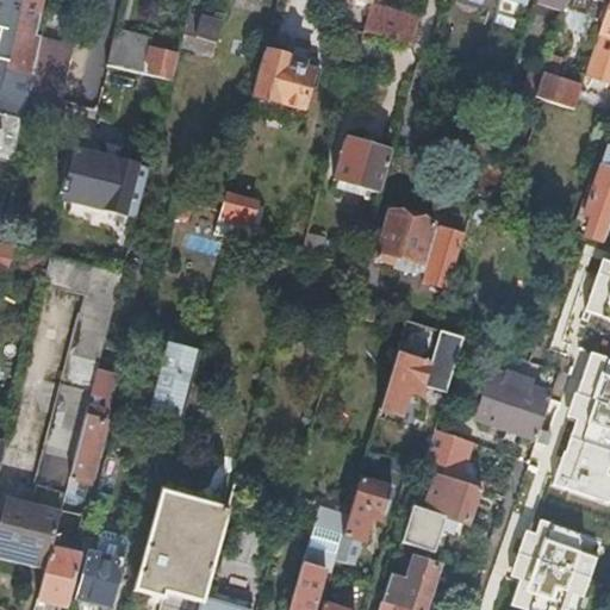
[(0,111),(22,116),(27,89),(39,37),(41,36),(36,35),(43,0),(20,0),(0,91),(0,111)]
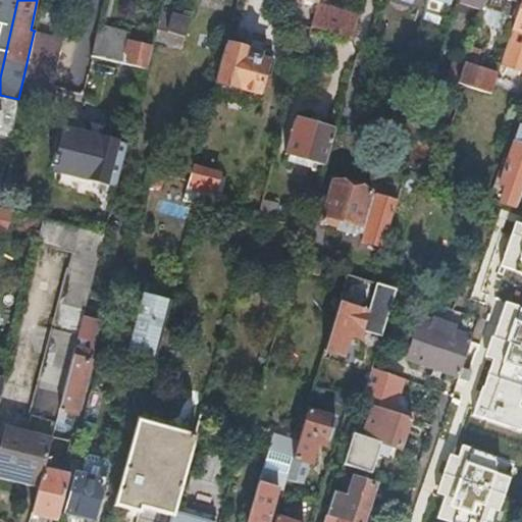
[(521,0),(517,0),(510,27),(498,61),(521,68),(521,0)]
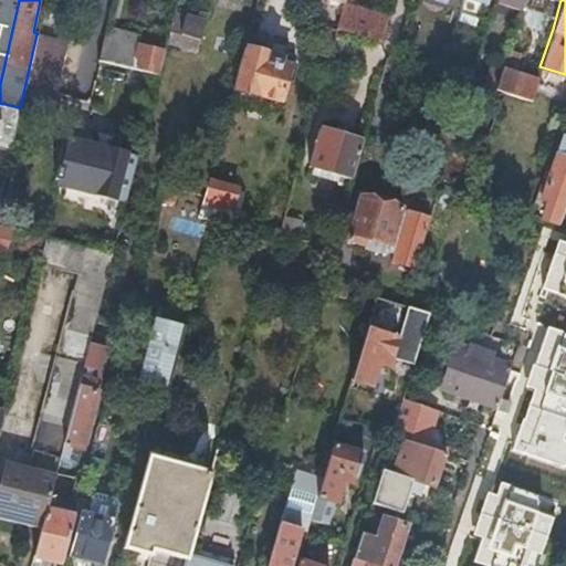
[(342,2),(335,28),(363,35),(380,40),(387,14),(342,2)]
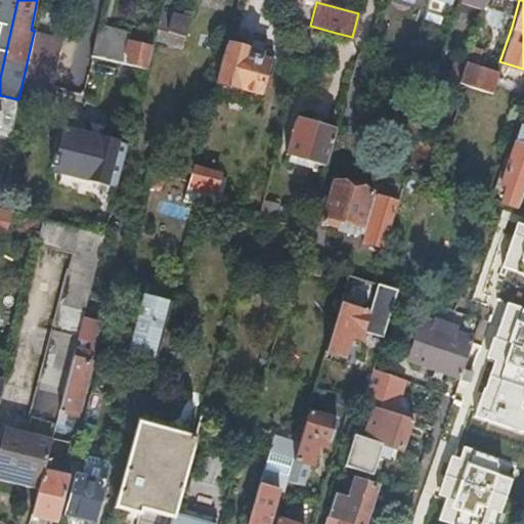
[(184,37),(189,18),(183,17),(172,14),(172,11),(162,8),(157,29),(184,37)]
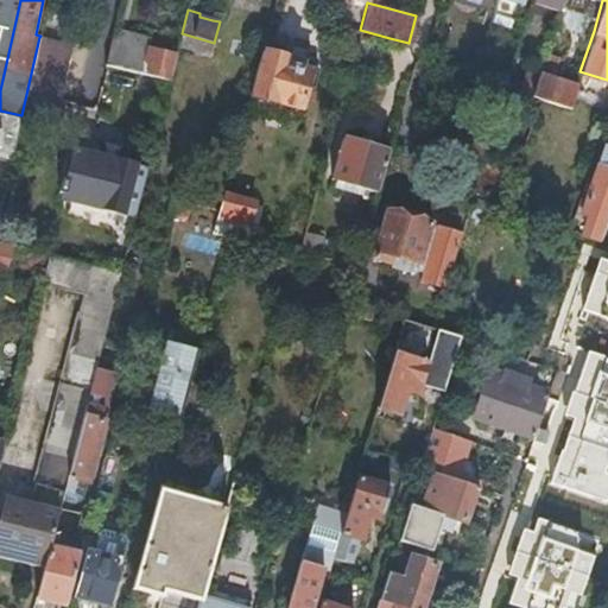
[(360,30),(359,31),(352,57),(381,65),(390,38),(360,30)]
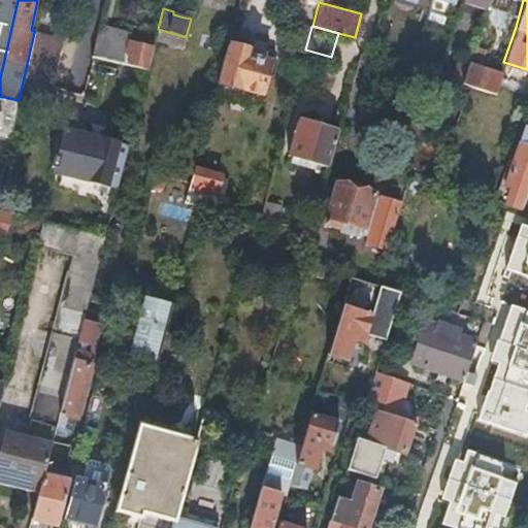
[(417,43),(421,32),(413,29),(409,40),(417,43)]
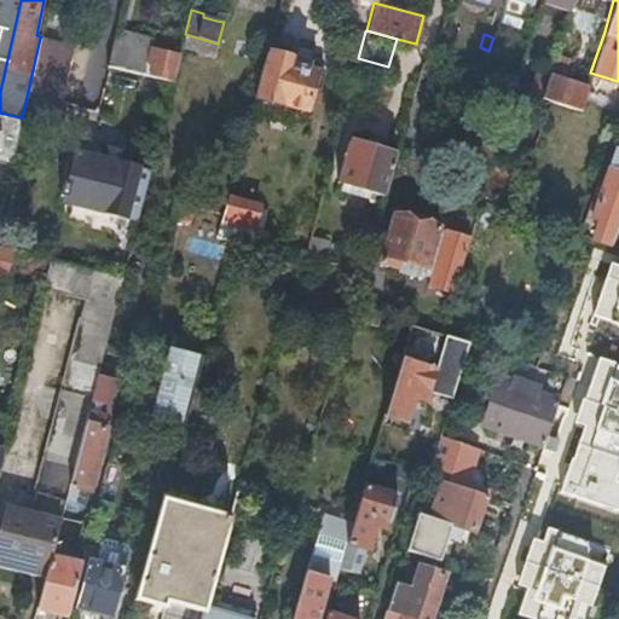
[(106,65),(173,82),(179,57),(143,47),(143,42),(114,36),(106,65)]
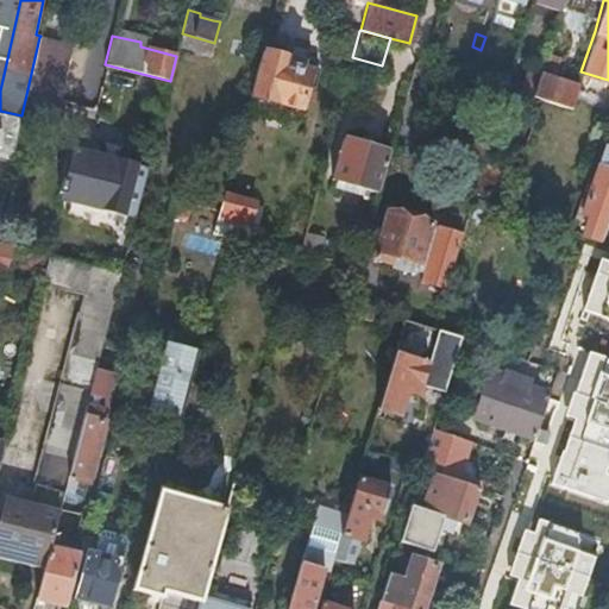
[(39,37),(27,89),(58,98),(71,45),(39,37)]
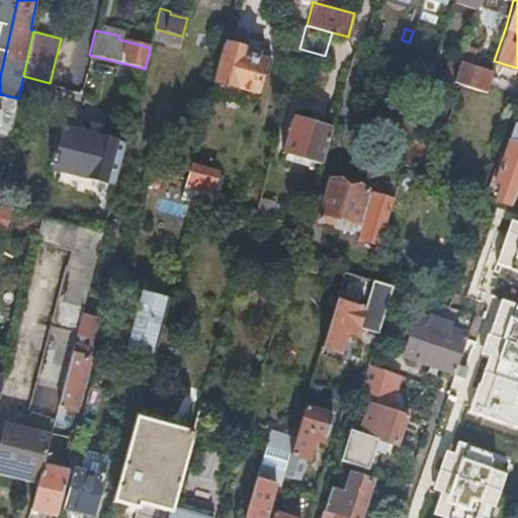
[(223,42),(212,80),(255,92),(258,80),(264,81),(271,57),(223,42)]
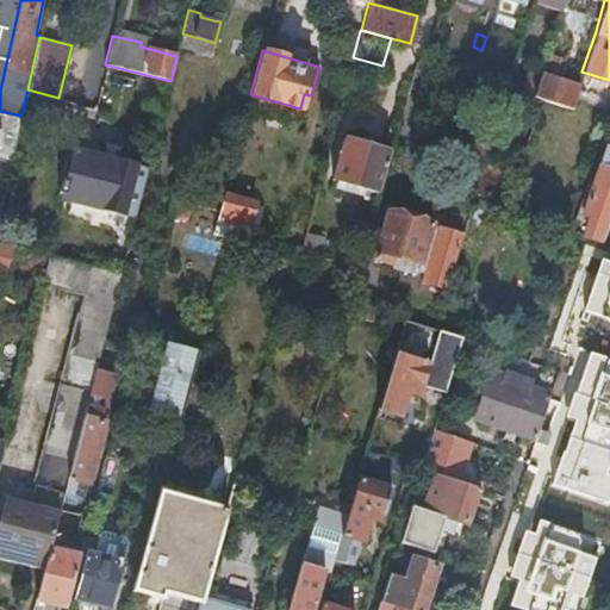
[(546,75),(540,73),(528,69),(520,93),(537,99),(546,75)]
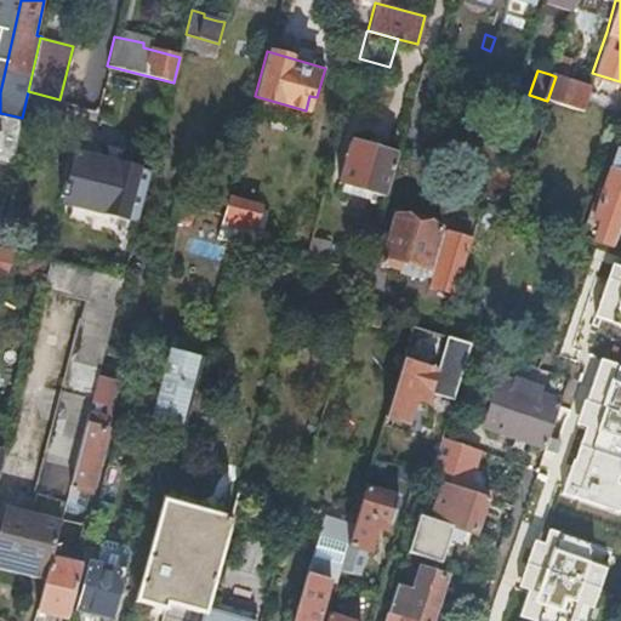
[(431,74),(425,97),(438,101),(443,78),(431,74)]
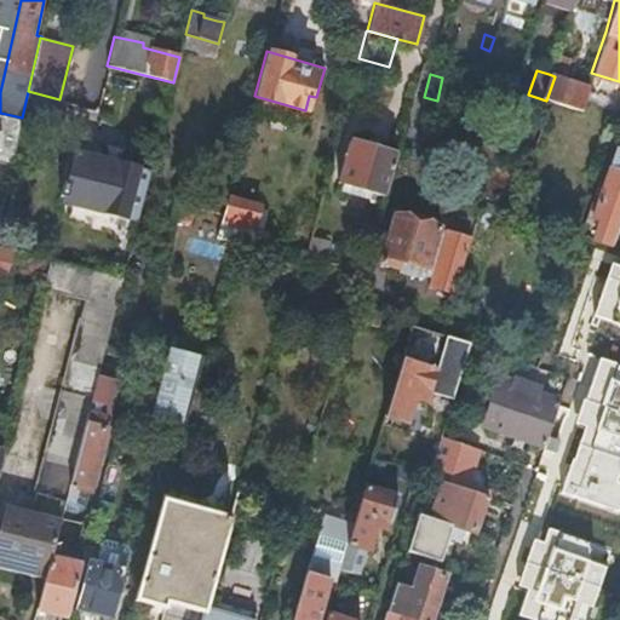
[(579,109),(587,86),(555,76),(546,101),(579,109)]
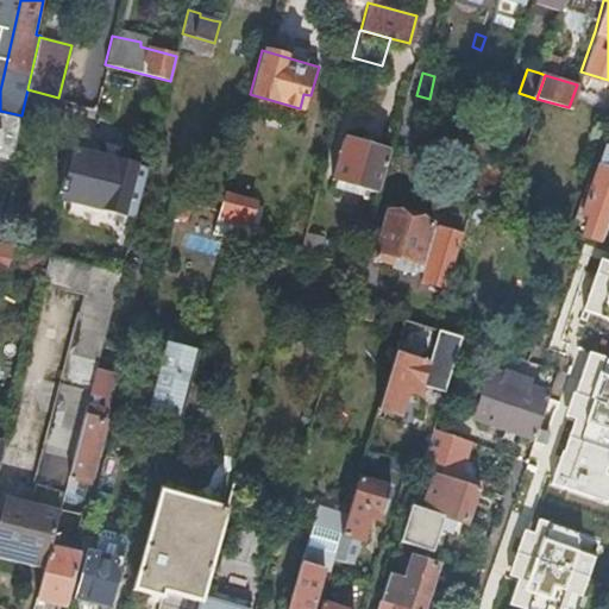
[(58,120),(62,104),(31,95),(26,112),(58,120)]
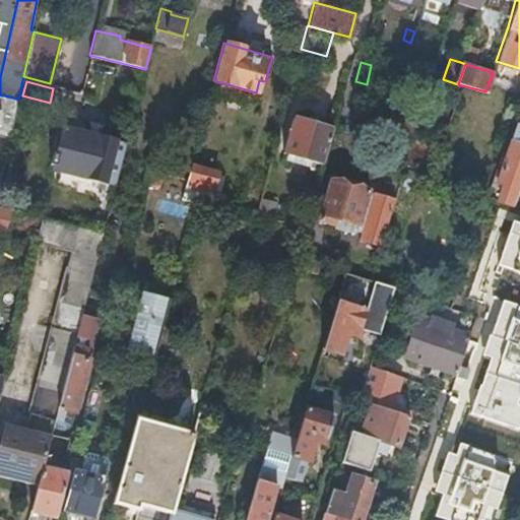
[(0,94),(0,136),(9,138),(18,99),(0,94)]
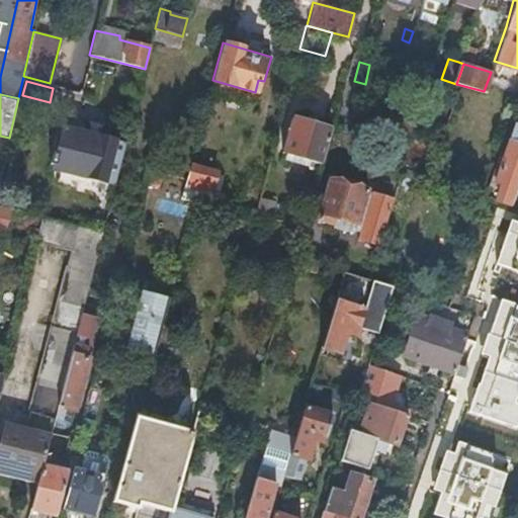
[(322,162),(332,126),(292,115),(282,152),(322,162)]
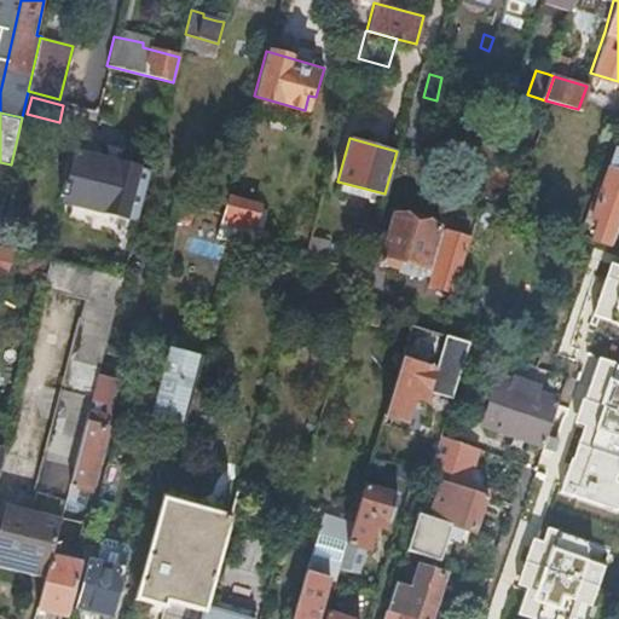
[(125,219),(137,223),(150,168),(139,166),(138,168),(75,151),(68,183),(64,181),(61,194),(65,195),(64,200),(126,217),(125,219)]
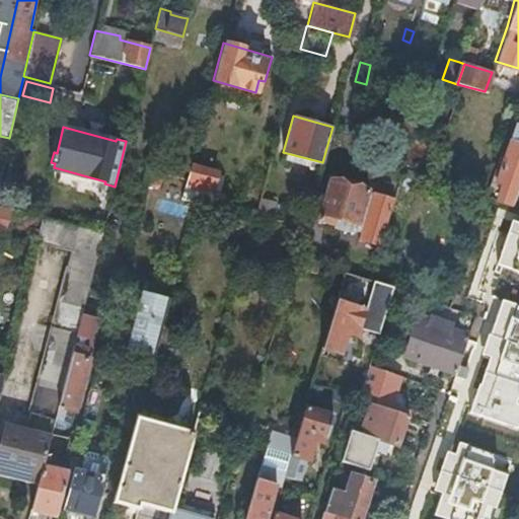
[(0,148),(6,150),(9,138),(0,136),(0,148)]
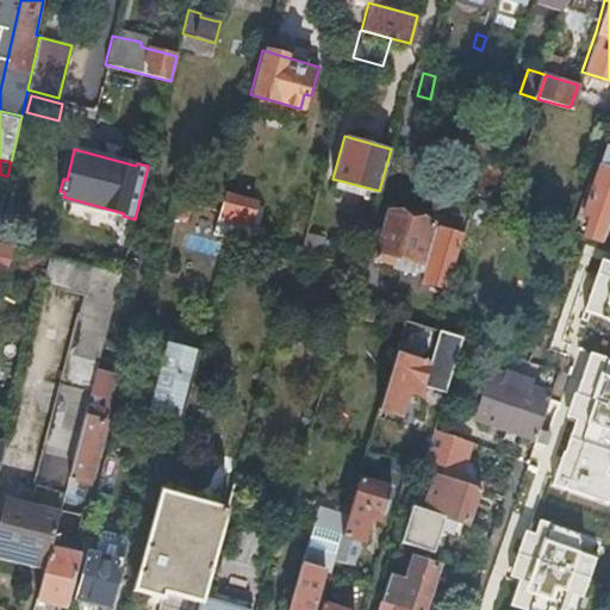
[(590,216),(584,235),(601,240),(604,229),(609,211),(609,167),(598,165),(583,213),(590,216)]
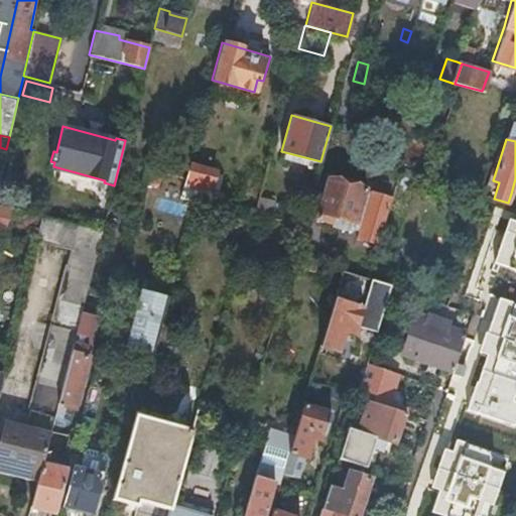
[(189,163),(184,177),(179,198),(194,202),(204,205),(206,205),(215,170),(189,163)]
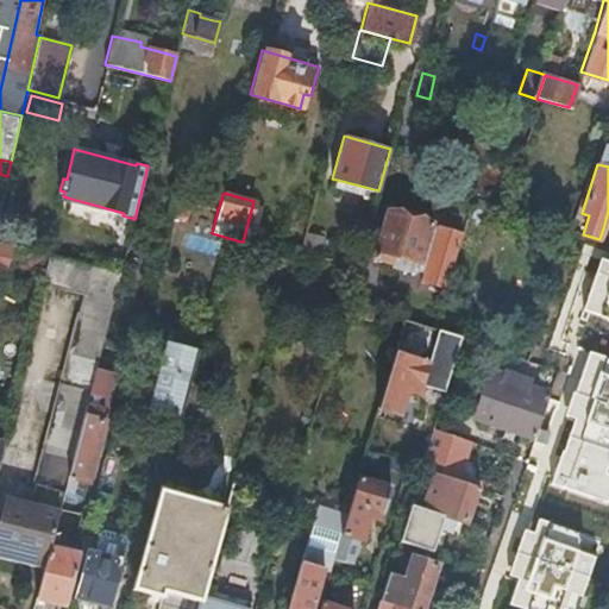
[(173,198),(169,213),(187,218),(190,202),(173,198)]
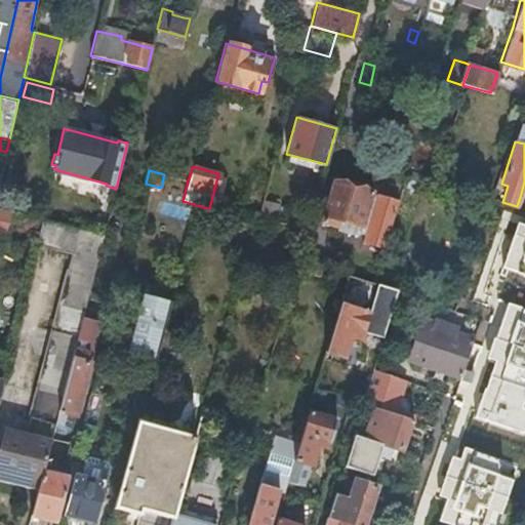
[(268,177),(263,197),(269,199),(275,179),(268,177)]
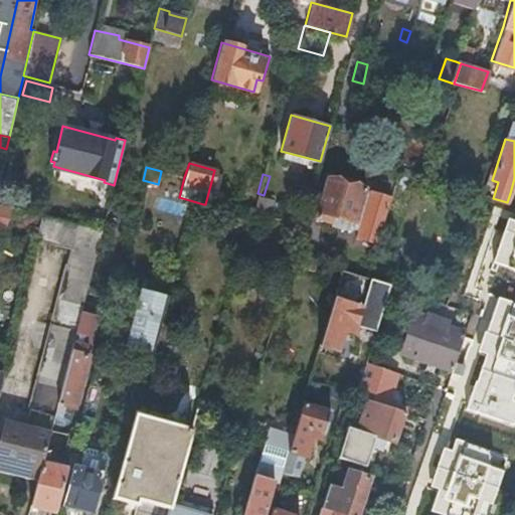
[(331,218),(353,224),(364,188),(326,177),(314,218),(330,222),(331,218)]
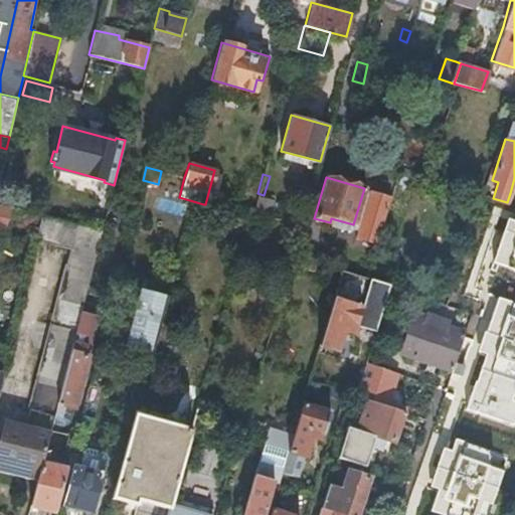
[(258,193),(255,199),(267,202),(268,196),(264,195),(258,193)]
